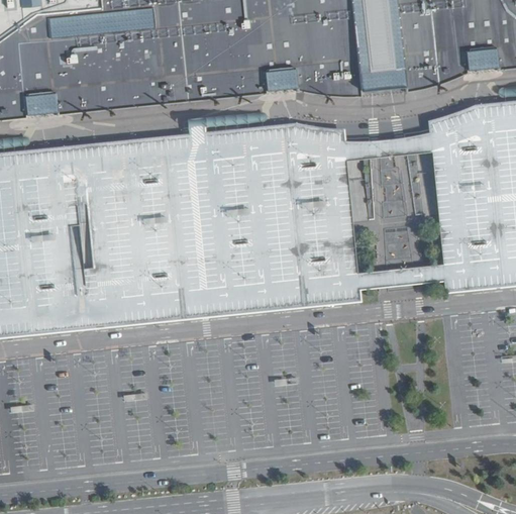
[(0,0),(0,120),(297,90),(327,96),(362,96),(404,93),(438,84),(468,73),(515,67),(515,0),(0,0)]
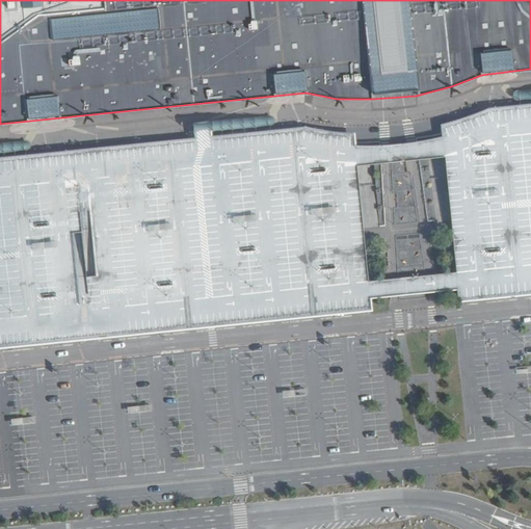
[(530,363),(516,364),(516,372),(530,370),(530,363)]
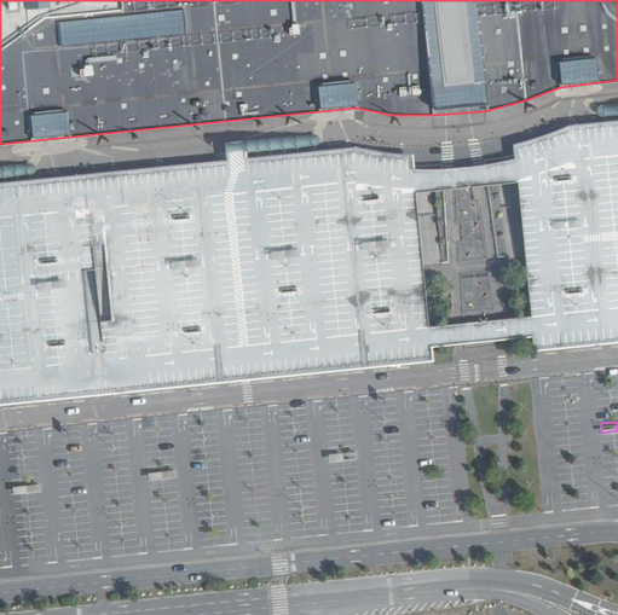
[(357,451),(330,453),(329,462),(358,459),(357,451)]
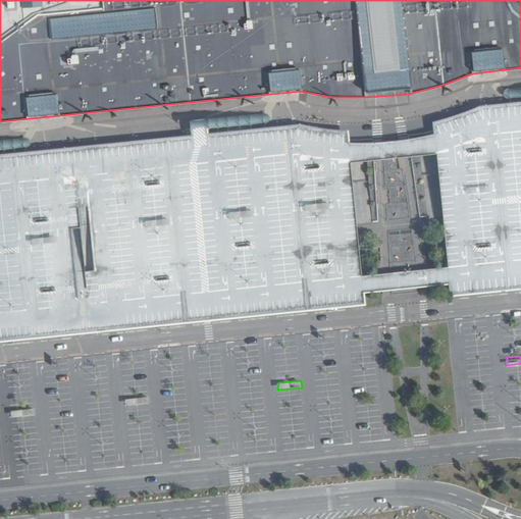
[(33,404),(10,405),(10,413),(33,411),(33,404)]
